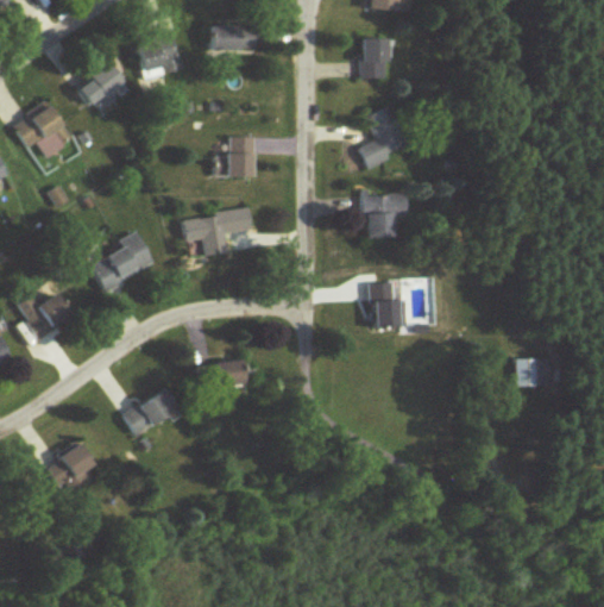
[(371,0),(372,10),(410,8),(409,0),(371,0)]
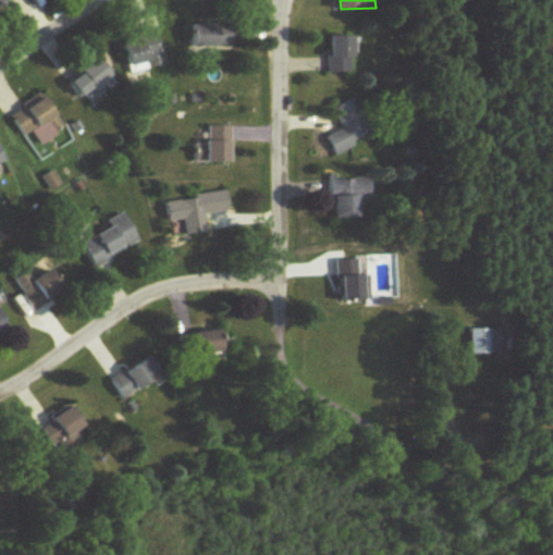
[(193,22),(193,45),(235,45),(235,22),(193,22)]
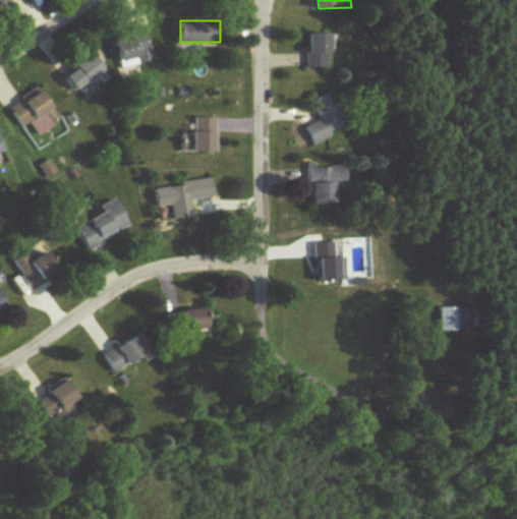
[(125,65),(157,59),(150,26),(118,33),(125,65)]
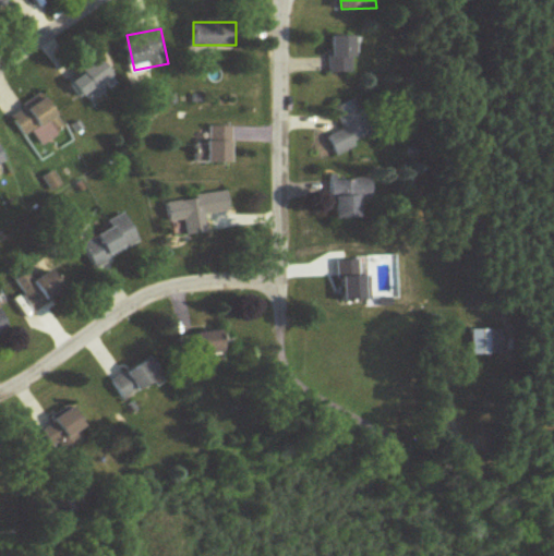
[(354,33),(330,33),(330,71),(354,71),(354,33)]
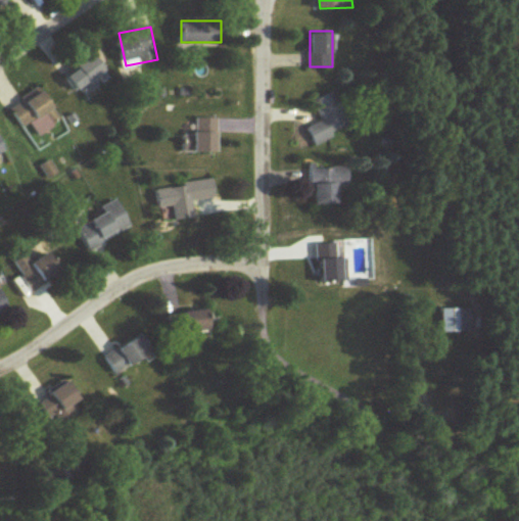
[(106,70),(96,53),(68,70),(84,96),(101,86),(96,78),(106,70)]
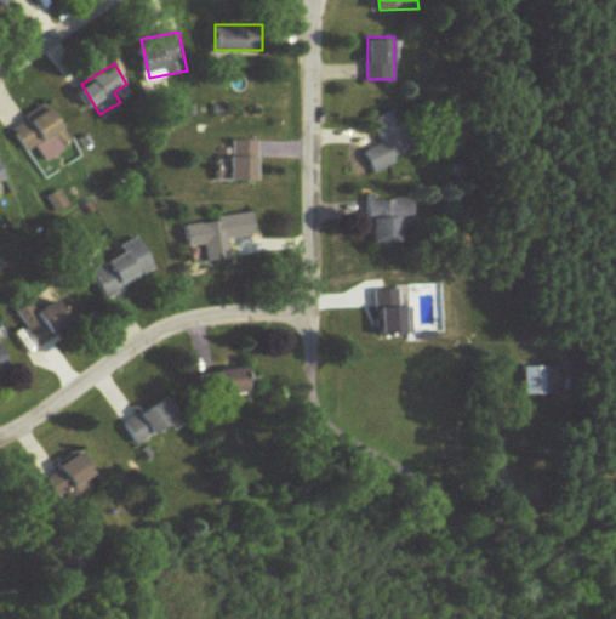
[(50,162),(77,142),(49,103),(15,128),(30,149),(39,145),(50,162)]
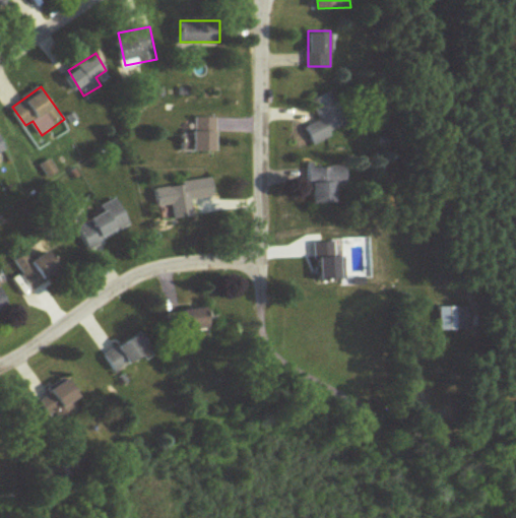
[(312,99),(321,120),(305,127),(312,141),(347,125),(331,90),(312,99)]
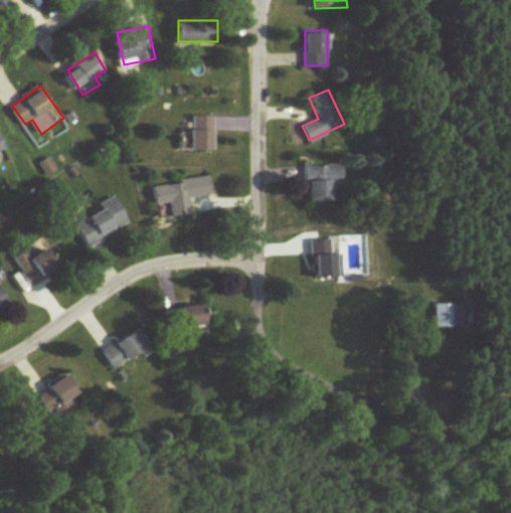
[(215,115),(193,115),(193,148),(215,148),(215,115)]
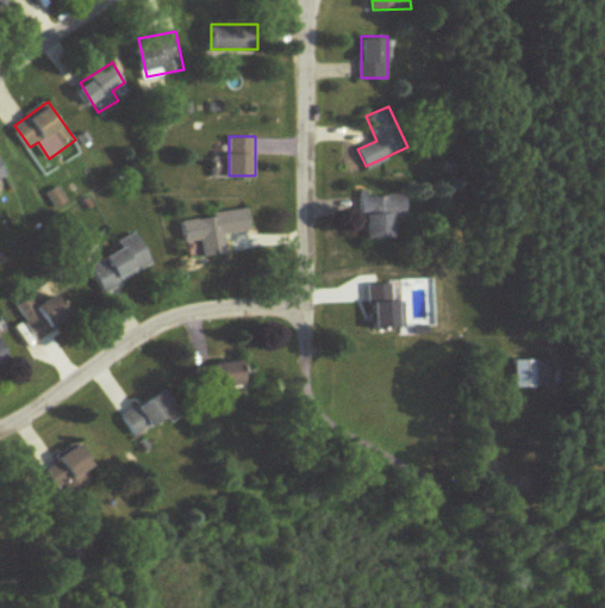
[(395,213),(409,213),(409,191),(366,192),(366,239),(395,239),(395,213)]
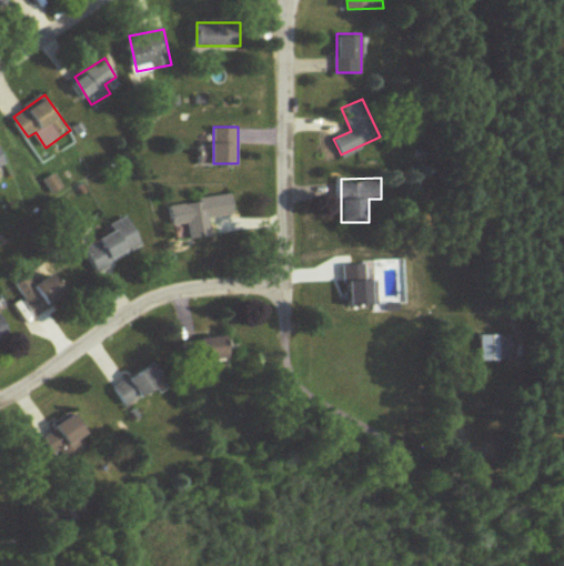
[(214,235),(212,215),(235,213),(233,195),(172,201),(174,224),(190,222),(191,238),(214,235)]
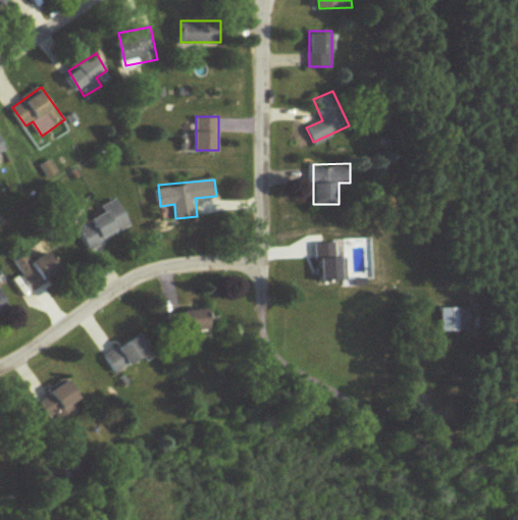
[(133,226),(118,198),(102,205),(105,211),(79,224),(90,248),(133,226)]
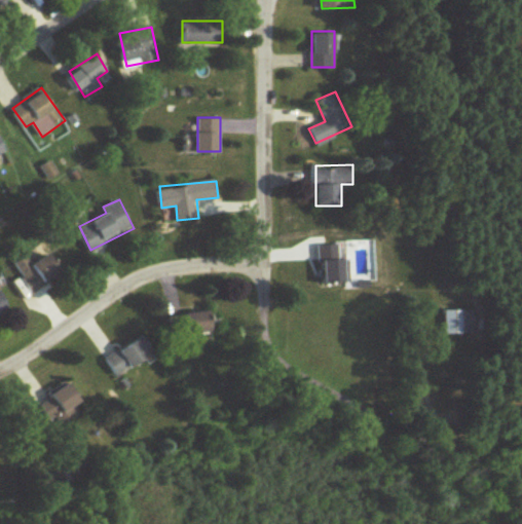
[(352,282),(351,258),(340,258),(340,242),(321,244),(322,283),(352,282)]
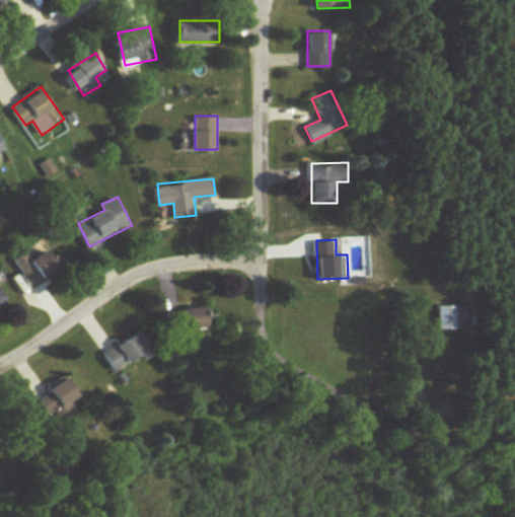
[(62,267),(47,247),(33,257),(26,248),(13,260),(35,288),(62,267)]
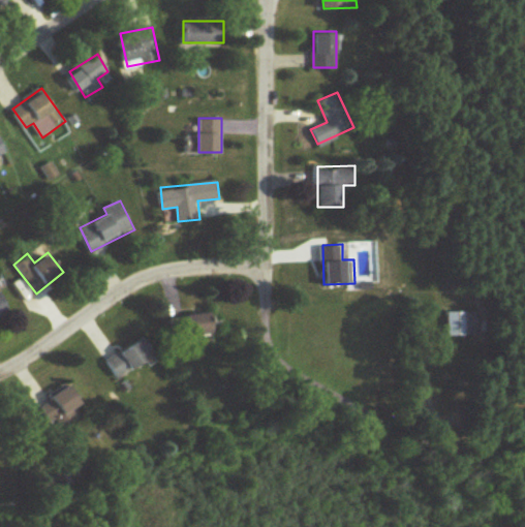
[(0,318),(10,314),(0,292),(0,318)]
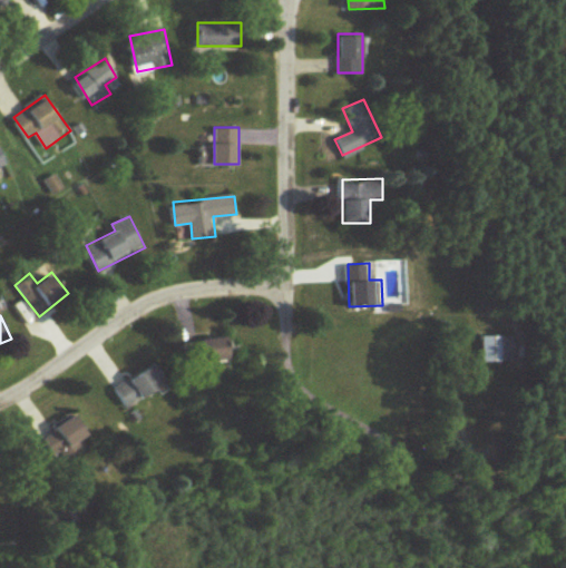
[(515,361),(515,334),(482,334),(482,361),(515,361)]
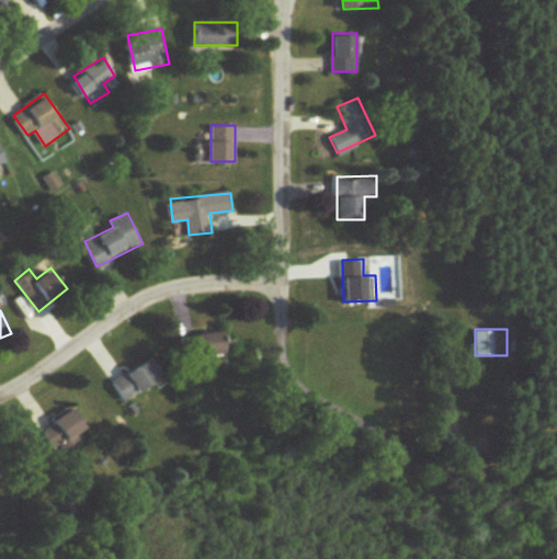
[(201,356),(227,353),(224,330),(199,333),(201,356)]
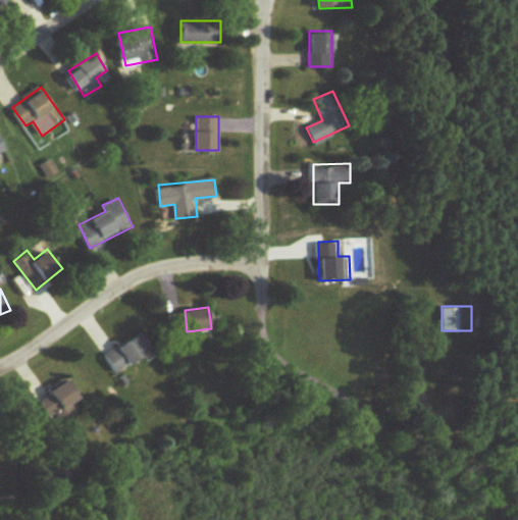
[(117,372),(154,350),(144,331),(106,355),(117,372)]
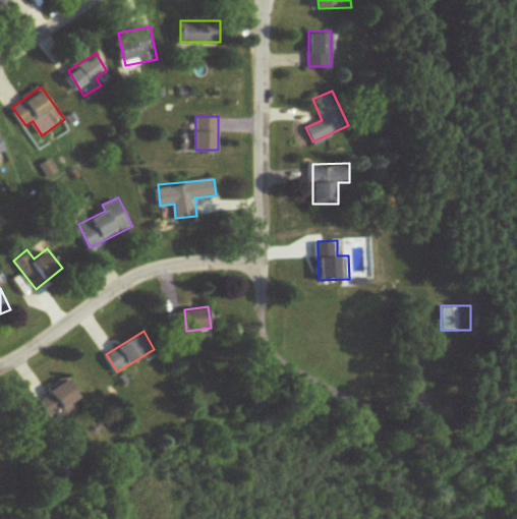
[(83,399),(68,379),(41,399),(55,419),(83,399)]
